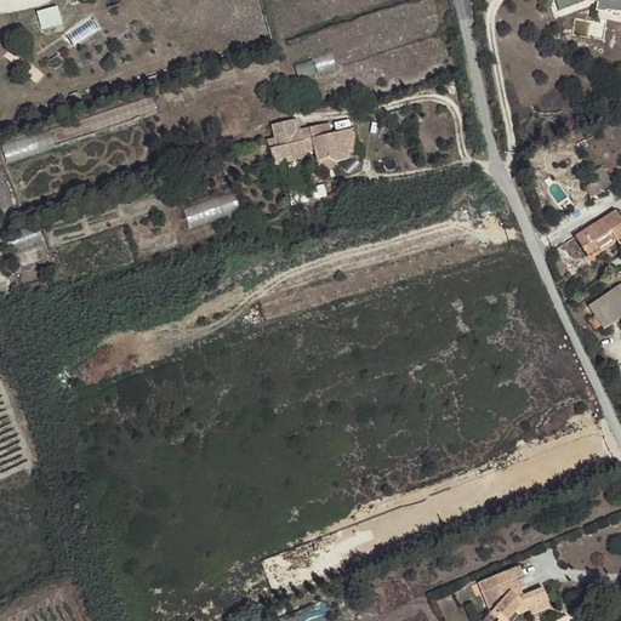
[(587,1),(597,3),(598,3),(598,0),(607,0),(605,10),(620,12),(620,11),(620,0),(554,0),(559,11),(587,1)]
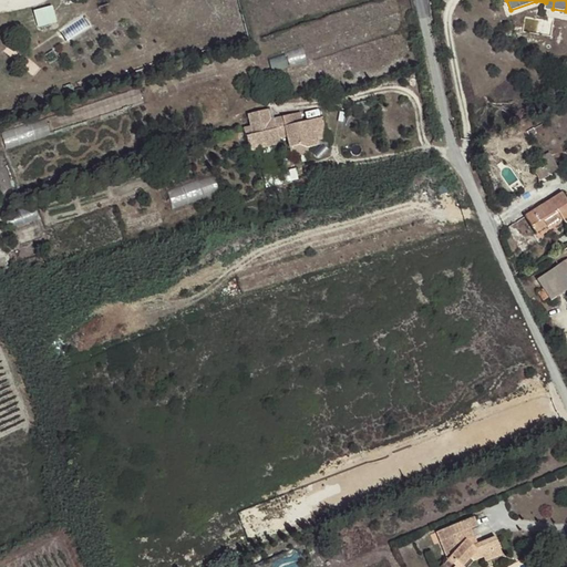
[(546,0),(546,2),(545,2),(544,10),(552,11),(553,9),(554,0),(546,0)]
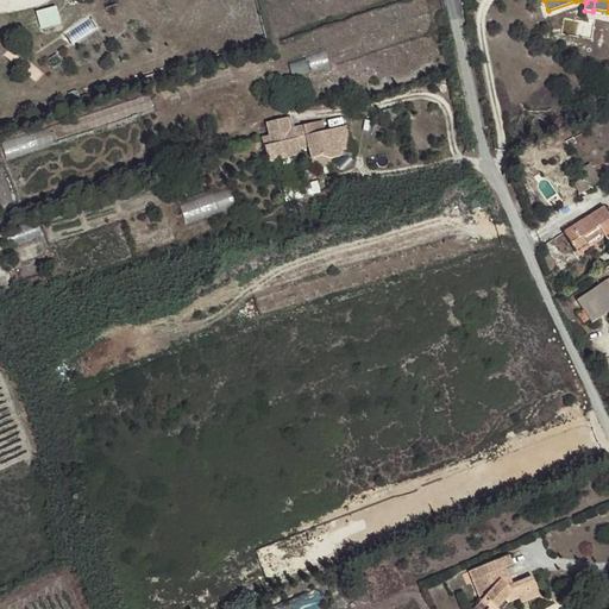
[(42,27),(62,24),(60,5),(38,8),(42,27)]
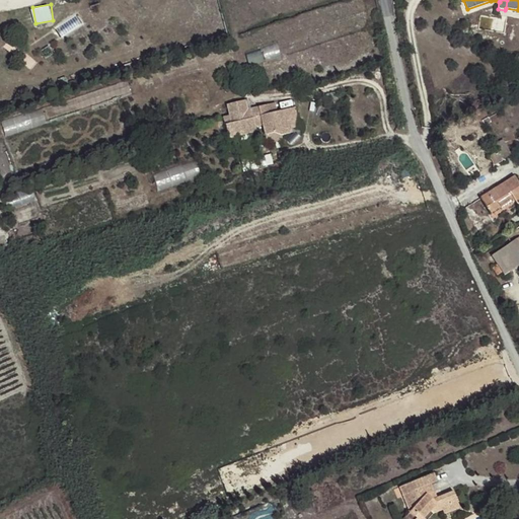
[(299,119),(297,109),(279,114),(277,104),(261,108),(263,118),(249,121),(247,112),(244,102),(229,106),(234,125),(228,127),(230,137),(239,135),(240,138),(260,133),(258,128),(266,127),(268,137),(277,135),(284,137),(291,136),(294,131),(292,121),(299,119)]
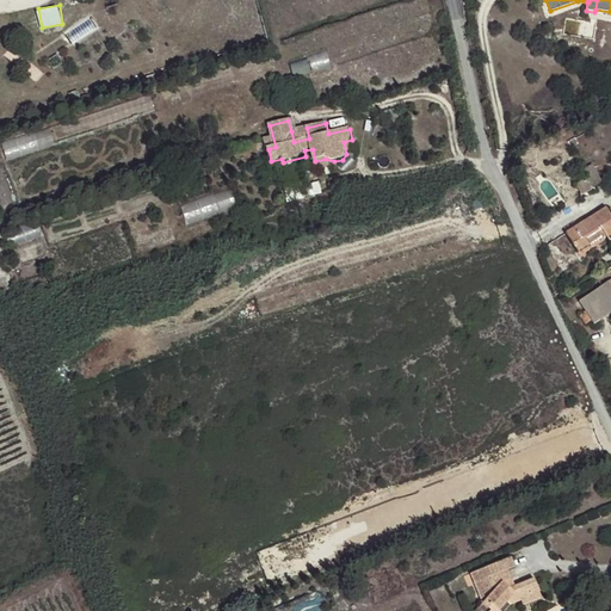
[(307,128),(291,131),(294,142),(309,139),(307,128)]
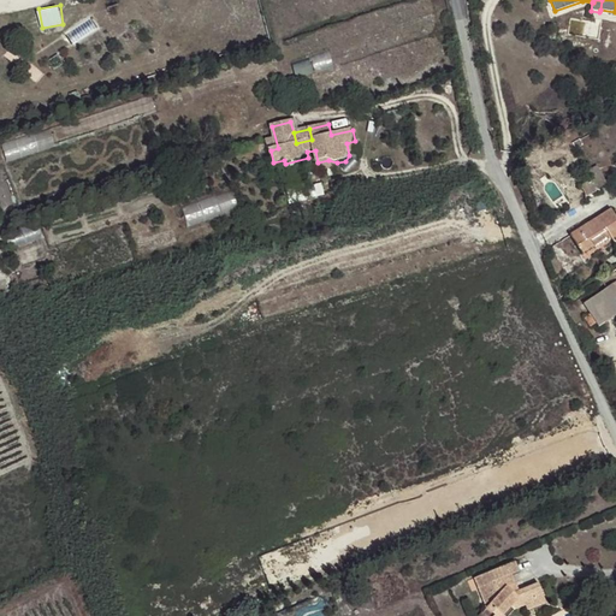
[(359,153),(355,141),(347,143),(349,155),(359,153)]
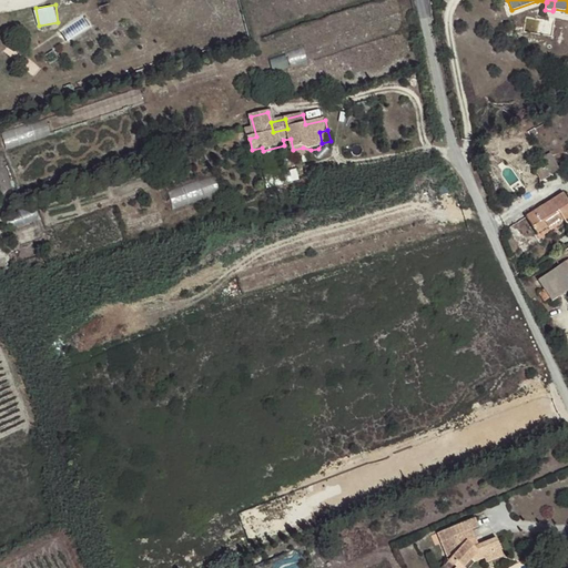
[(222,192),(217,175),(169,188),(173,204),(222,192)]
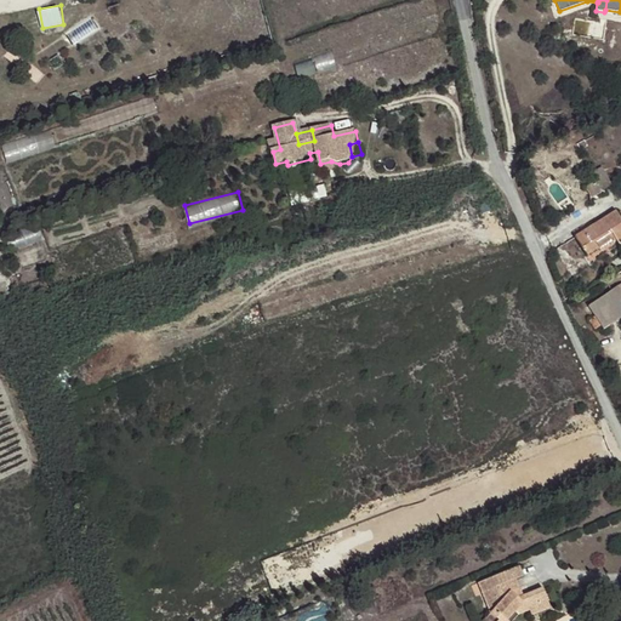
[(620,220),(616,212),(575,237),(586,256),(598,249),(594,243),(611,233),(615,238),(620,245),(620,244),(620,220)]
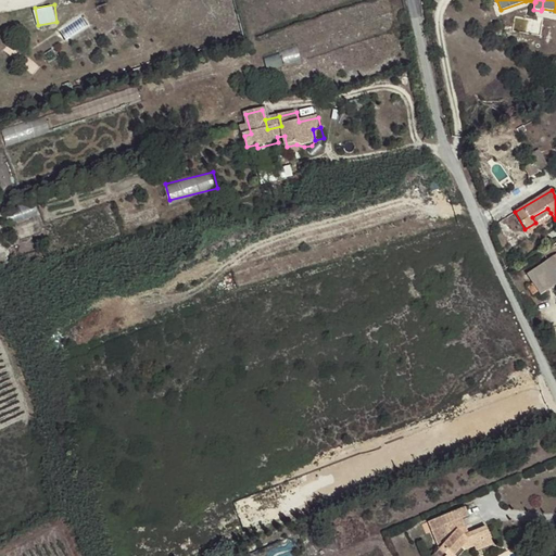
[(532,217),(535,223),(551,213),(547,209),(532,217)]
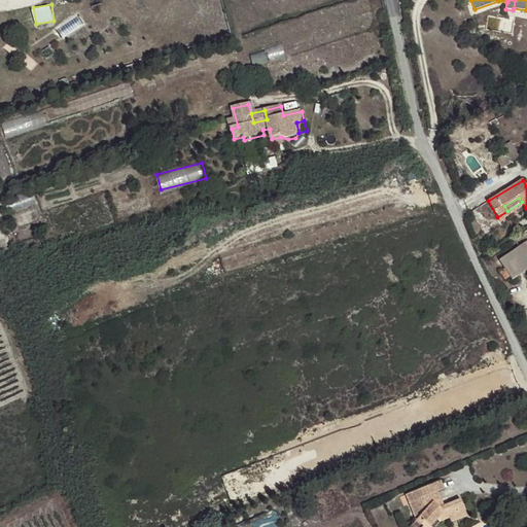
[(526,215),(518,221),(523,230),(526,226),(526,215)]
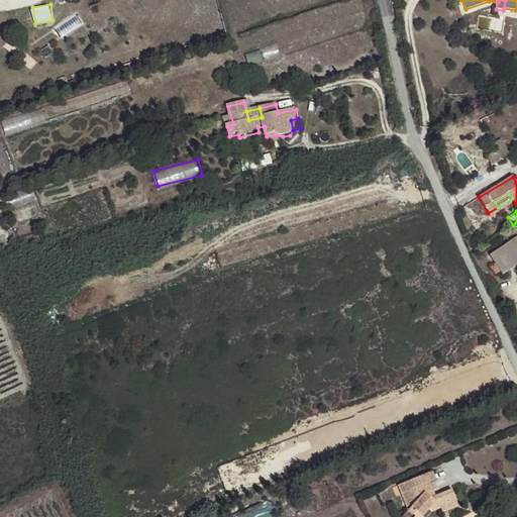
[(516,235),(489,254),(502,274),(516,263),(516,235)]
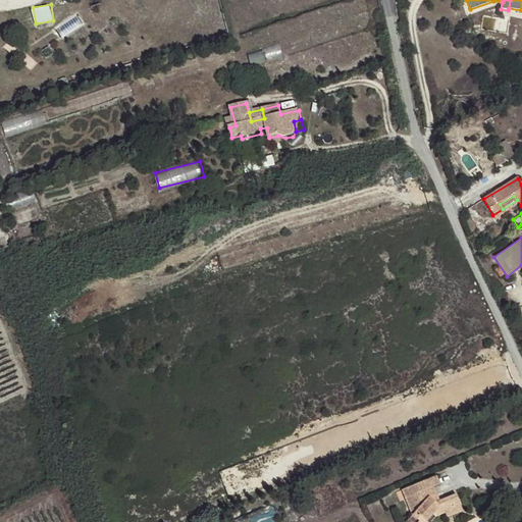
[(429,497),(435,494),(432,487),(439,485),(435,476),(402,489),(412,515),(418,521),(416,521),(425,521),(433,515),(435,517),(445,513),(447,517),(461,511),(455,493),(438,501),(434,502),(429,497)]
